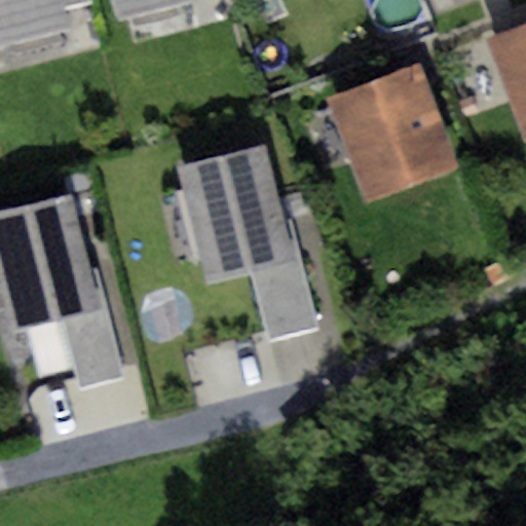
[(0,0),(0,43),(64,29),(65,25),(61,7),(59,0),(0,0)]
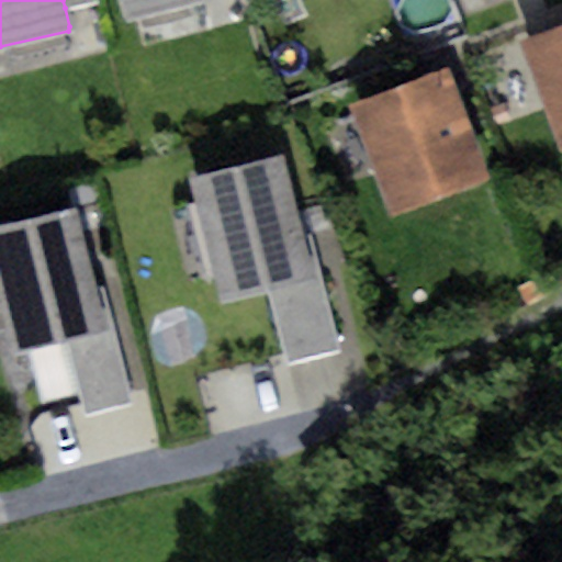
[(119,0),(125,20),(199,0),(119,0)]
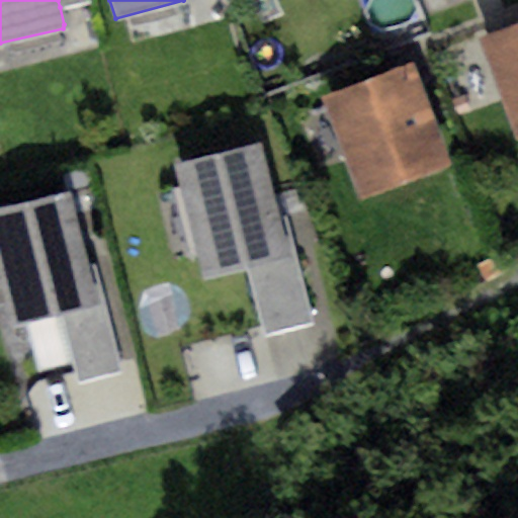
[(517,25),(483,38),(517,140),(517,25)]
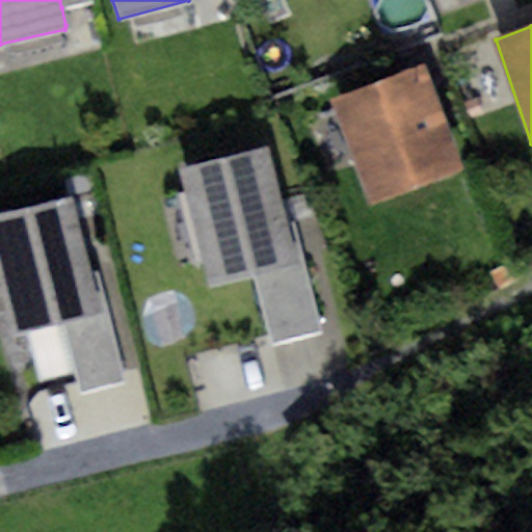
[(422,64),(329,100),(369,204),(461,167),(422,64)]
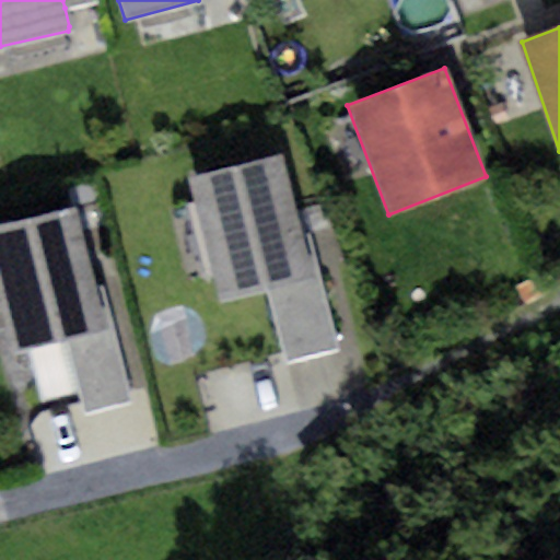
[(277,159),(188,181),(218,301),(266,289),(306,279),(277,159)]
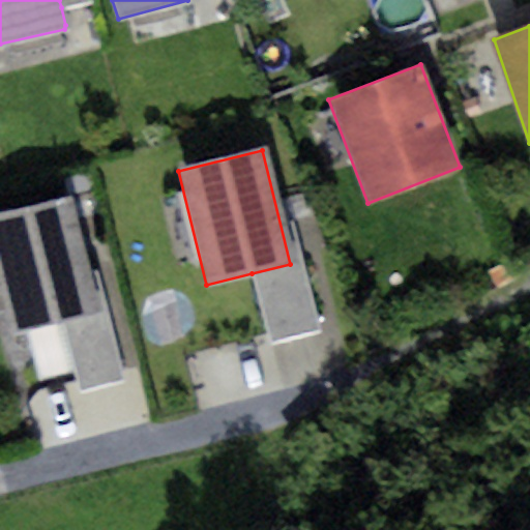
[(71,197),(0,212),(0,274),(12,329),(61,318),(97,310),(71,197)]
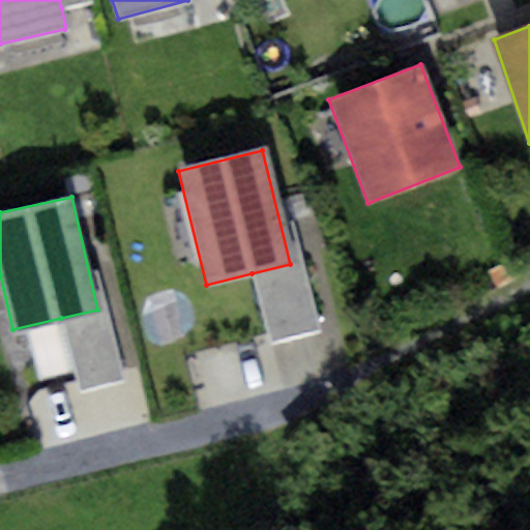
[(290,264),(252,273),(269,346),(322,332),(304,261),(290,264)]
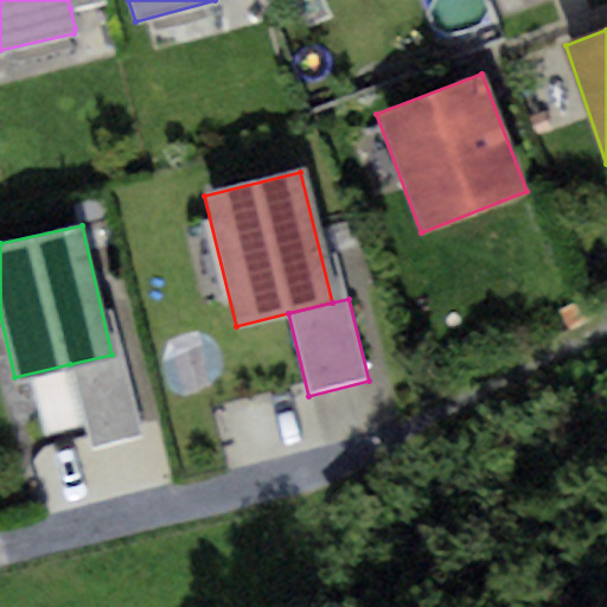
[(112,355),(70,364),(91,448),(142,435),(121,352),(112,355)]
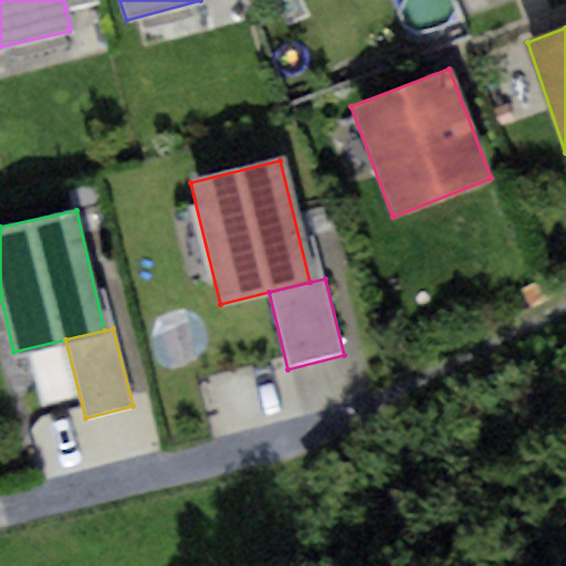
All buildings are outlined.
